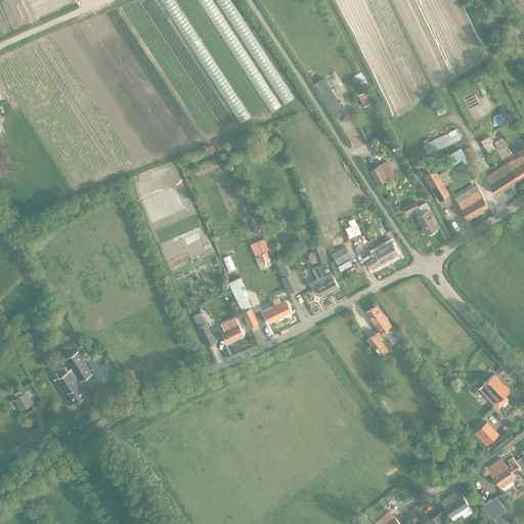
[(323,77),(313,83),(333,116),(343,110),(323,77)]
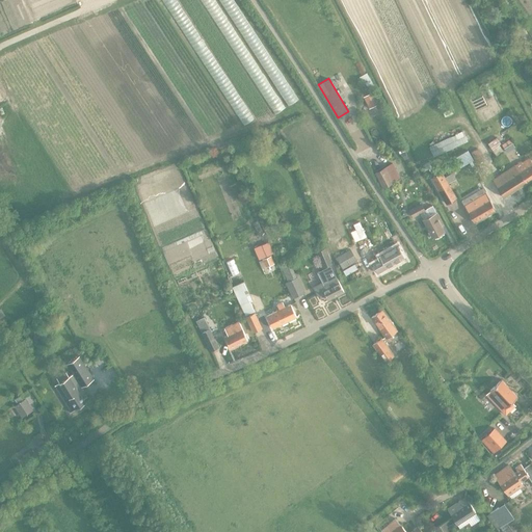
[(509,139),(501,144),(504,149),(511,143),(509,139)]
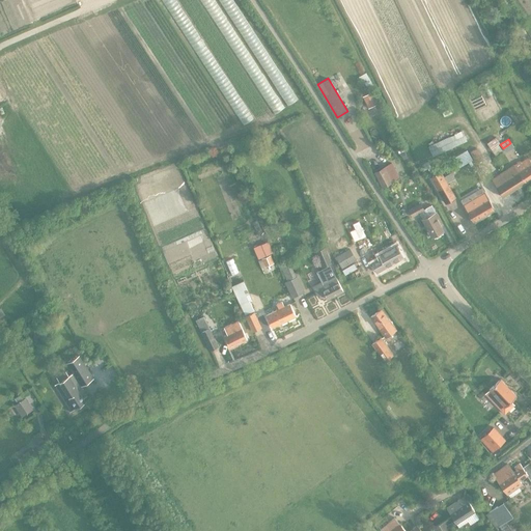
[(454,156),(459,165),(471,160),(466,149),(454,156)]
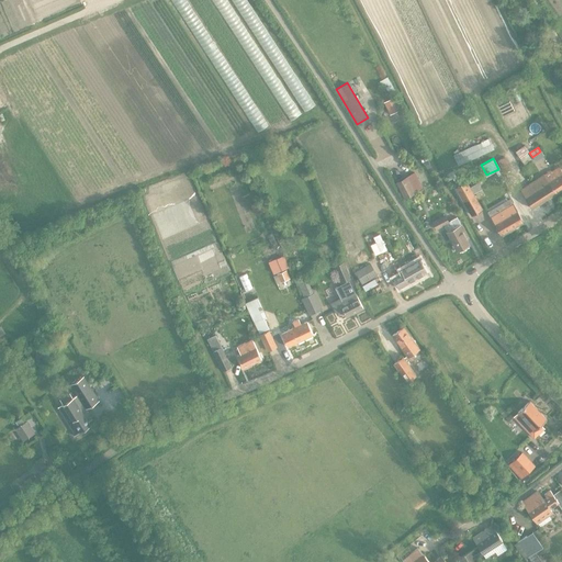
[(519,188),(531,206),(561,188),(561,170),(560,167),(554,170),(552,168),(519,188)]
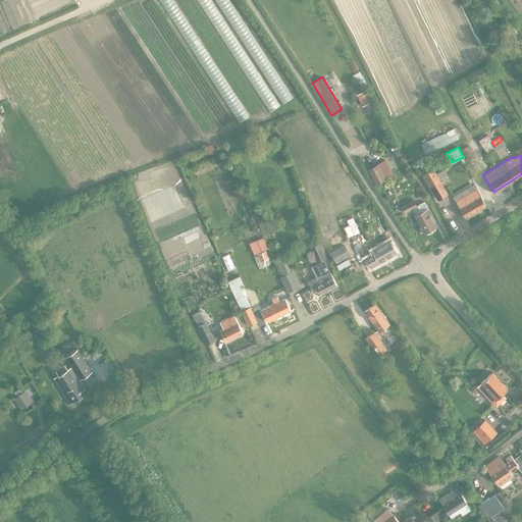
[(420,158),(414,162),(417,167),(423,164),(420,158)]
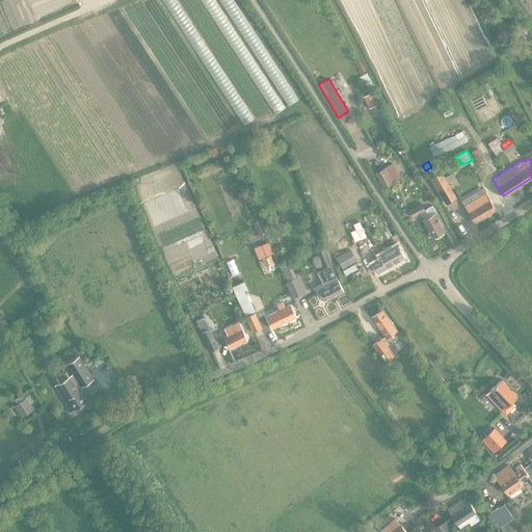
[(375,175),(383,189),(393,183),(386,169),(375,175)]
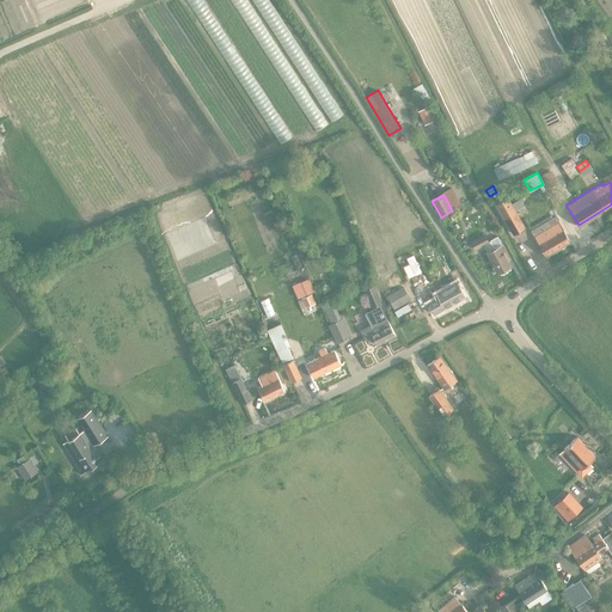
[(507,199),(497,204),(514,233),(525,227),(507,199)]
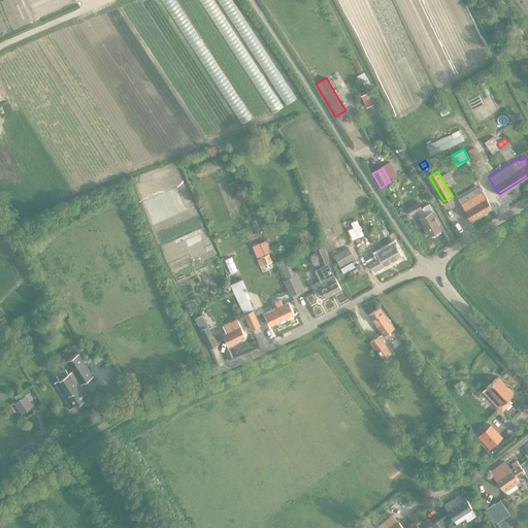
[(482,191),(461,202),(465,210),(470,220),(492,207),(486,198),(482,191)]
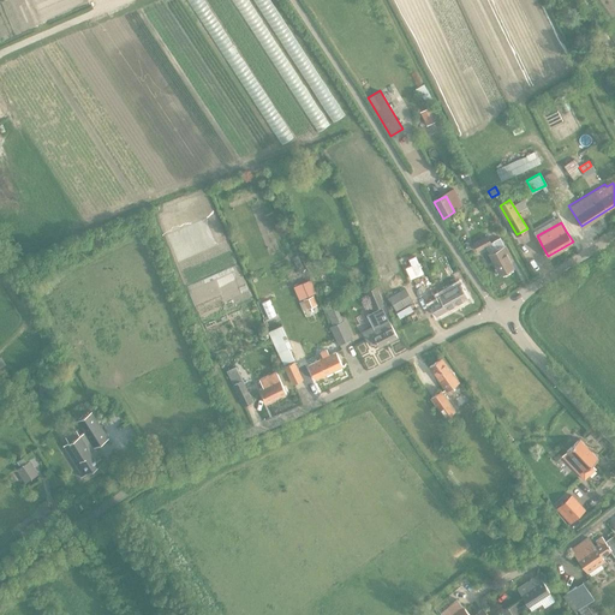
[(473,242),(477,251),(491,244),(487,234),(473,242)]
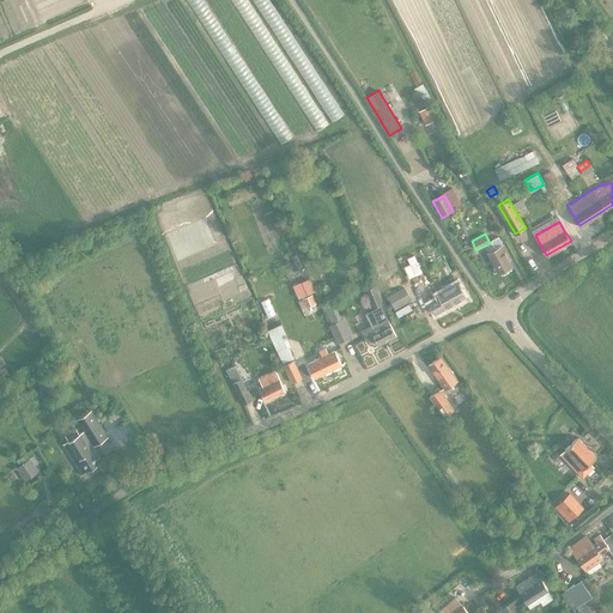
[(495,248),(486,253),(498,273),(513,266),(508,259),(510,256),(498,236),(491,240),(495,248)]
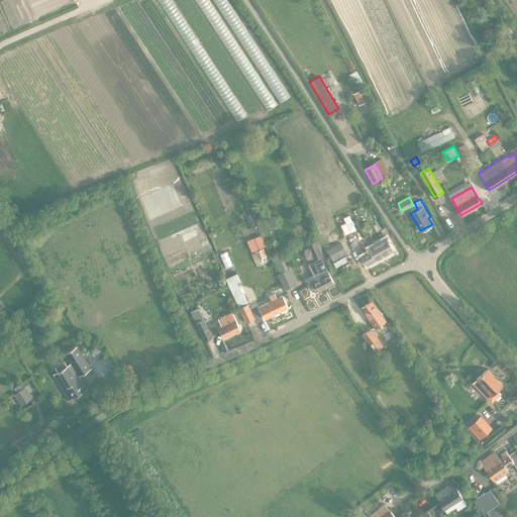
[(246,240),(251,251),(266,245),(261,234),(246,240)]
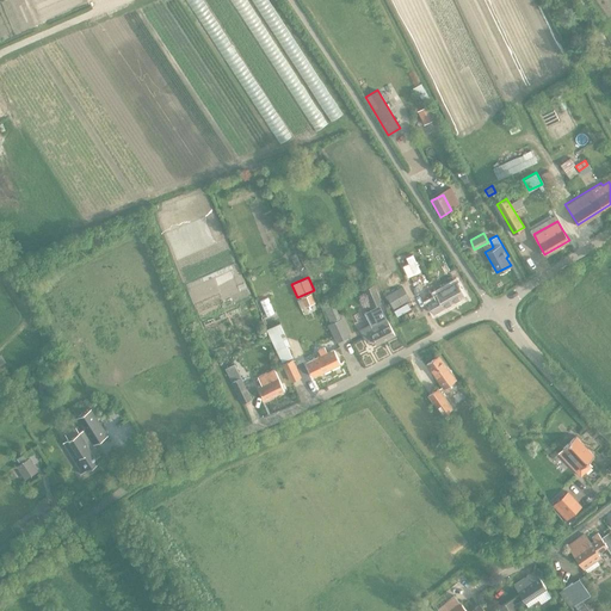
[(427,302),(433,313),(464,296),(456,281),(434,292),(437,297),(427,302)]
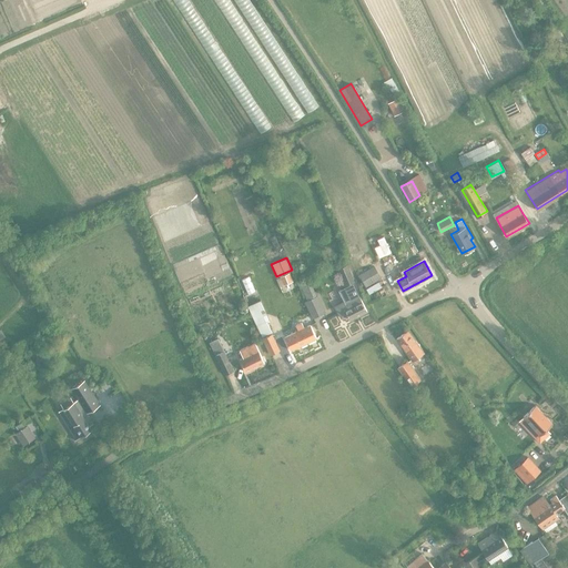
[(334,271),(335,274),(340,272),(345,285),(352,283),(354,288),(359,286),(356,280),(354,281),(347,264),(337,269),(338,269),(334,271)]
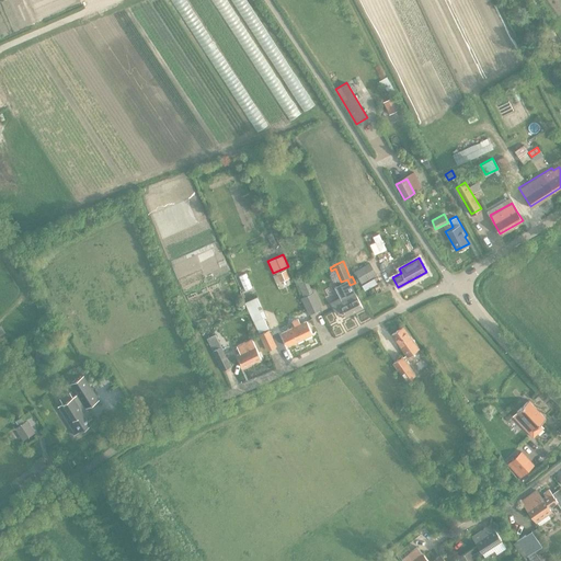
[(354,271),(361,284),(376,275),(369,262),(354,271)]
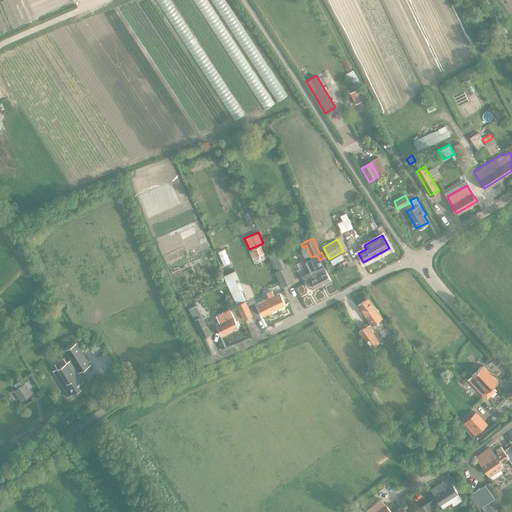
[(253,249),(255,256),(264,253),(261,245),(253,249)]
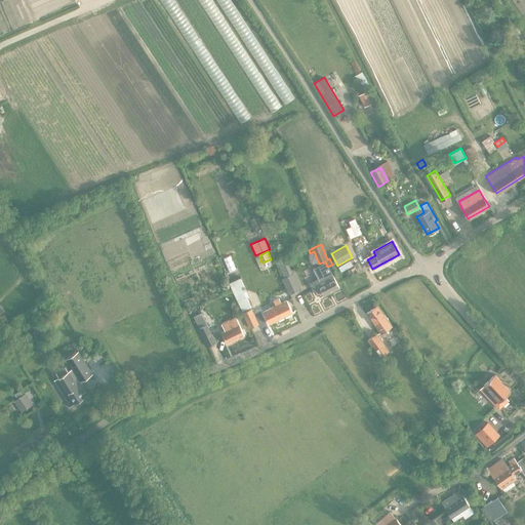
[(311,286),(315,293),(321,291),(323,295),(339,287),(333,277),(334,277),(331,272),(318,278),(319,281),(311,286)]
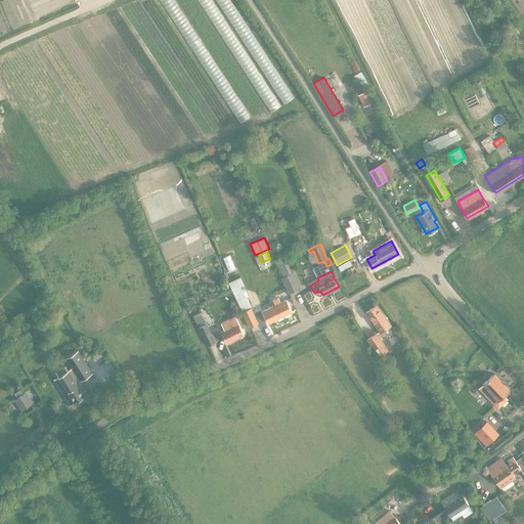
[(228,281),(242,310),(251,306),(246,297),(249,296),(239,276),(228,281)]
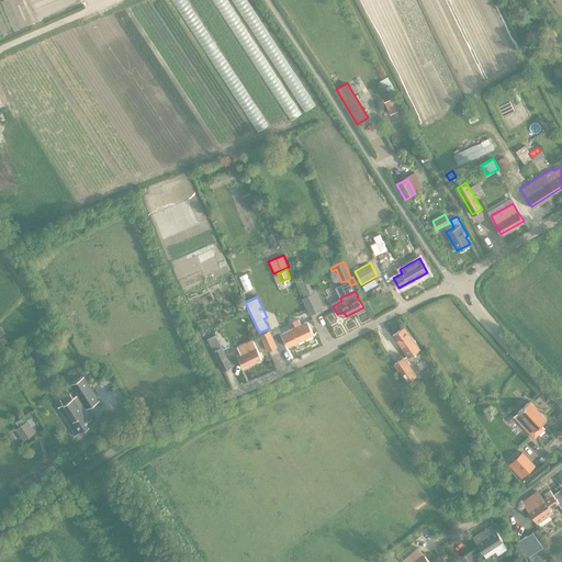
[(293,324),(295,327),(281,334),(288,346),(313,334),(306,322),(301,324),(300,322),(293,324)]
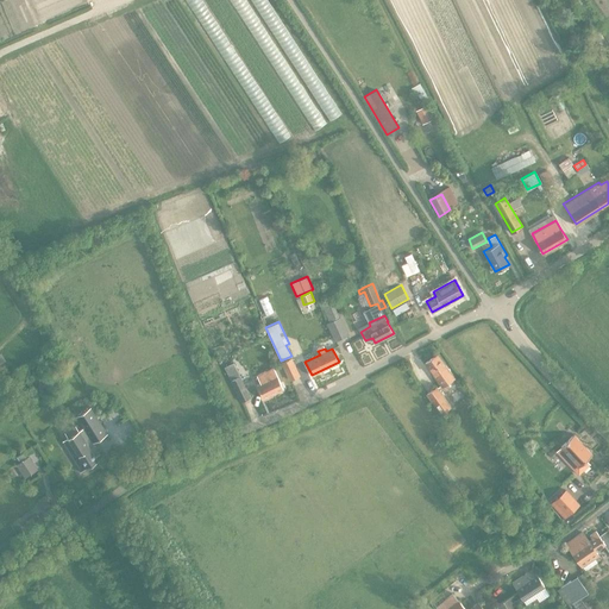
[(425,363),(441,385),(454,377),(438,353),(425,363)]
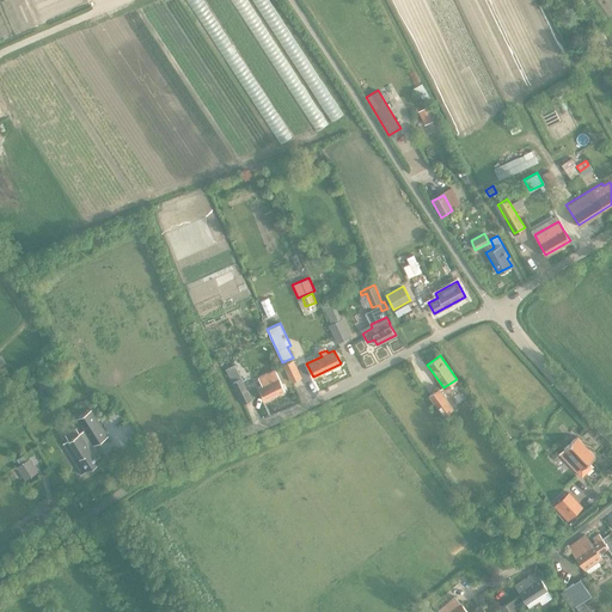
[(282,365),(292,381),(299,378),(301,377),(292,359),(282,365)]
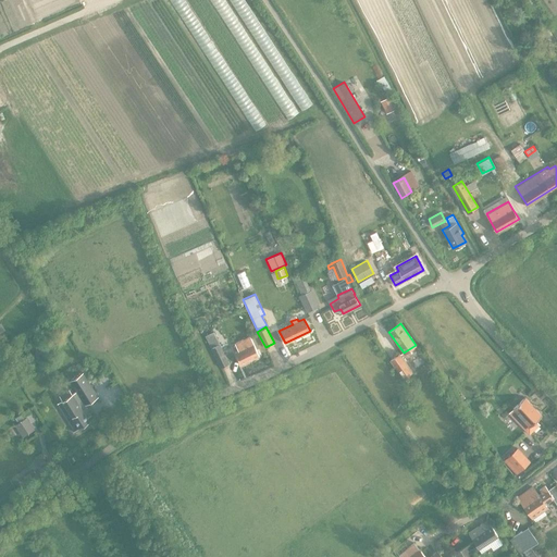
[(205,335),(211,347),(221,367),(229,363),(213,332),(205,335)]
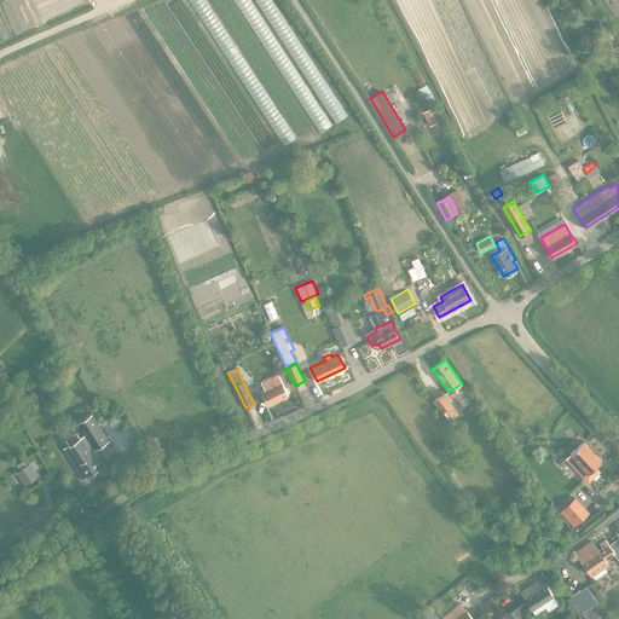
[(265,389),(261,391),(267,405),(288,395),(282,381),(278,374),(261,381),(265,389)]
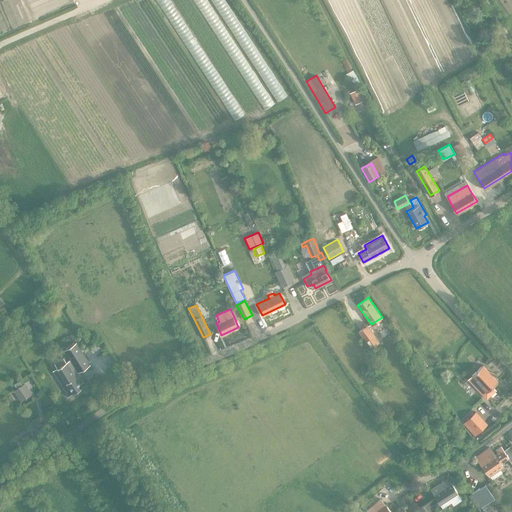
[(359,331),(370,347),(379,341),(367,325),(359,331)]
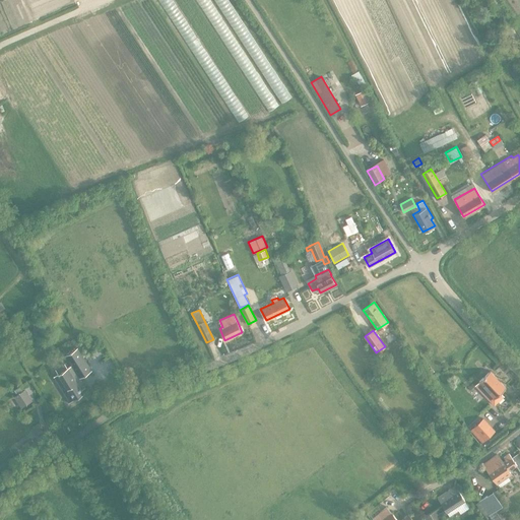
[(58,374),(54,377),(70,402),(84,393),(81,389),(85,387),(79,378),(91,370),(77,347),(65,354),(71,365),(67,368),(64,364),(55,369),(58,374)]
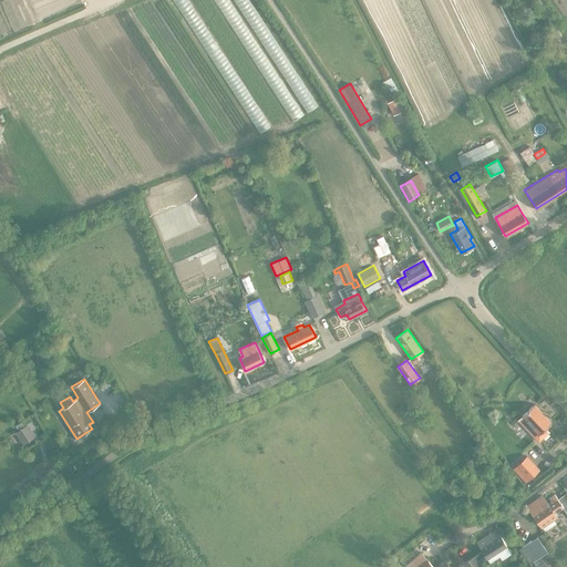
[(533,429),(529,432),(535,437),(538,434),(552,423),(534,404),(522,416),(533,429)]
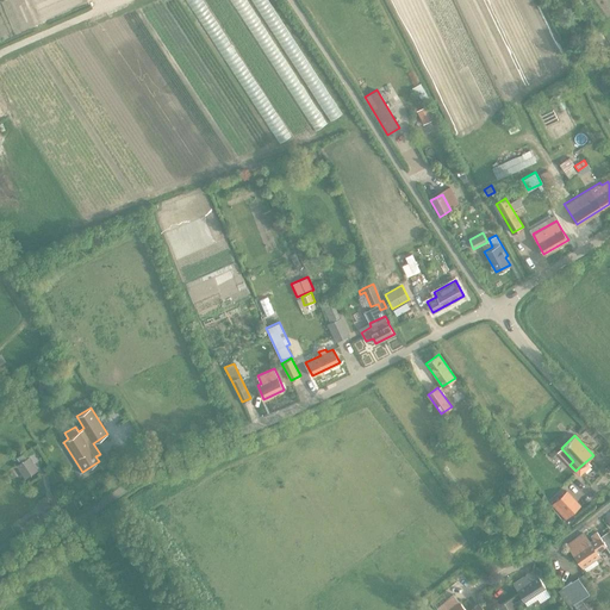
[(36,471),(29,458),(29,456),(27,458),(24,453),(18,456),(22,461),(18,464),(19,464),(27,475),(25,477),(26,477),(37,471),(37,470),(36,471)]
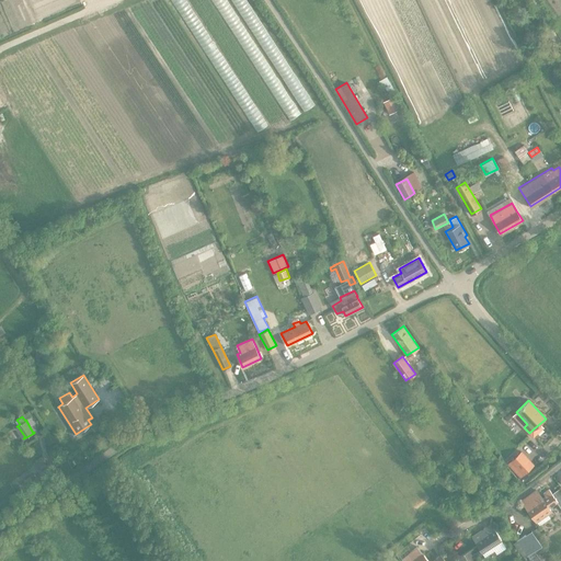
[(522,449),(507,462),(514,469),(516,467),(522,473),(534,462),(522,449)]
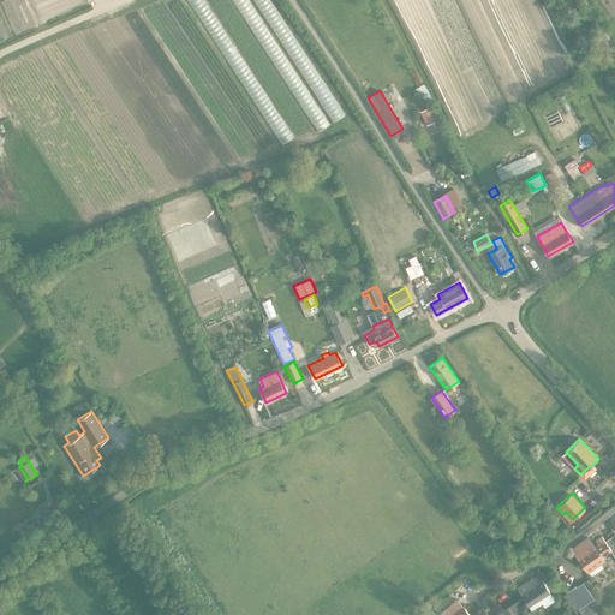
[(40,502),(47,513),(53,509),(46,499),(40,502)]
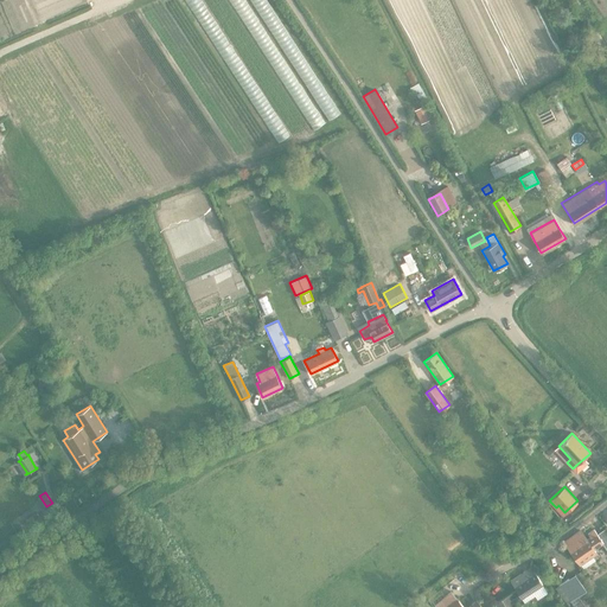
[(26,518),(32,526),(42,521),(37,511),(26,518)]
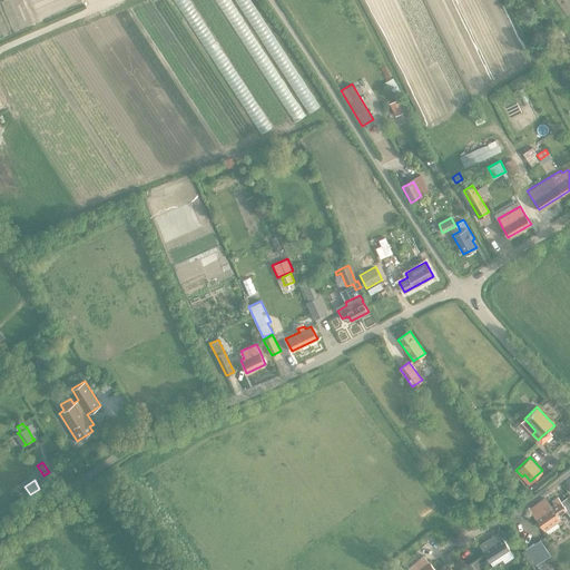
[(546,499),(530,509),(544,529),(548,534),(559,527),(553,519),(566,510),(569,516),(569,498),(569,497),(561,502),(558,497),(552,501),(554,504),(551,507),(546,499)]
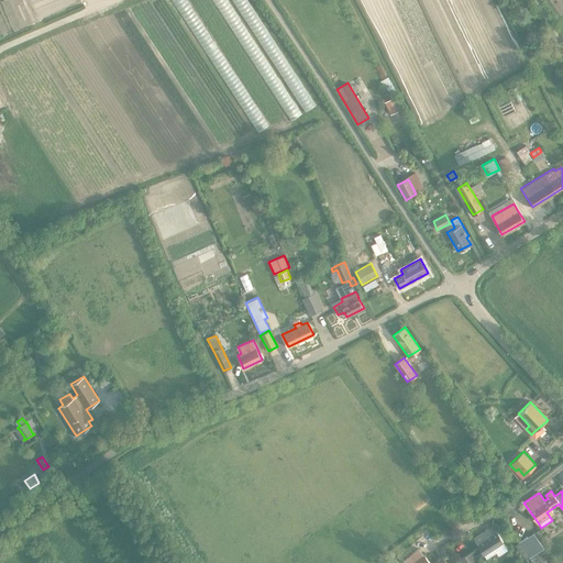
[(479,547),(459,560),(461,562),(472,562),(484,554),(494,548),(496,552),(498,555),(508,550),(503,542),(493,526),(474,538),(479,547)]
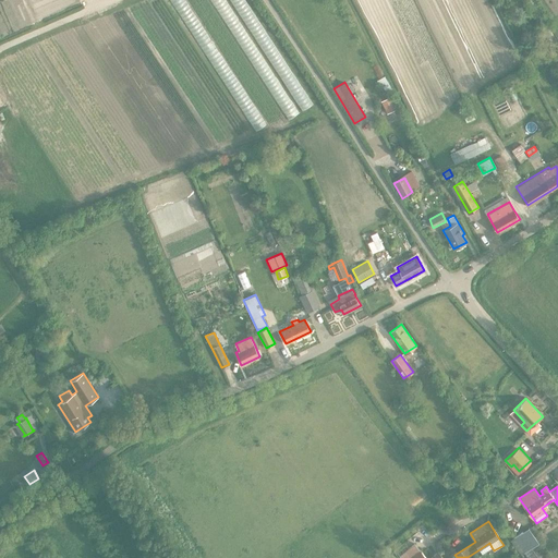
[(514,537),(524,552),(523,553),(528,557),(538,557),(531,547),(538,542),(529,528),(514,537)]
